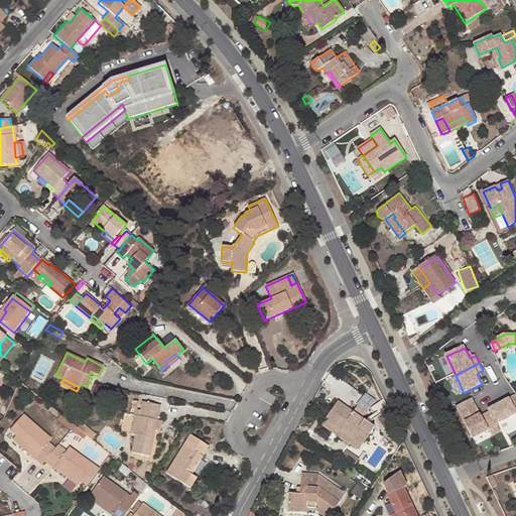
[(353,408),(363,416),(377,400),(367,391),(353,408)]
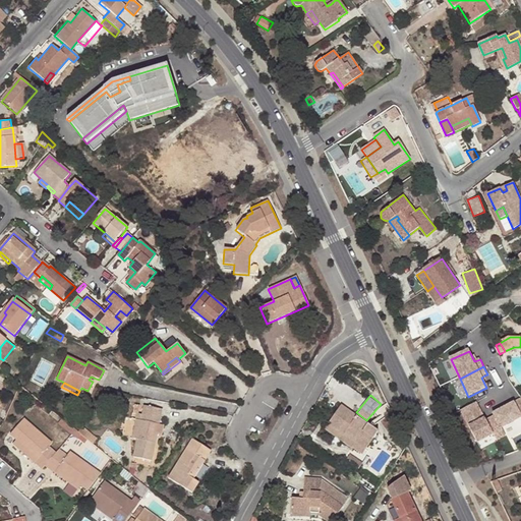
[(485,419),(477,403),(461,412),(465,419),(478,412),(482,420),(485,419)]
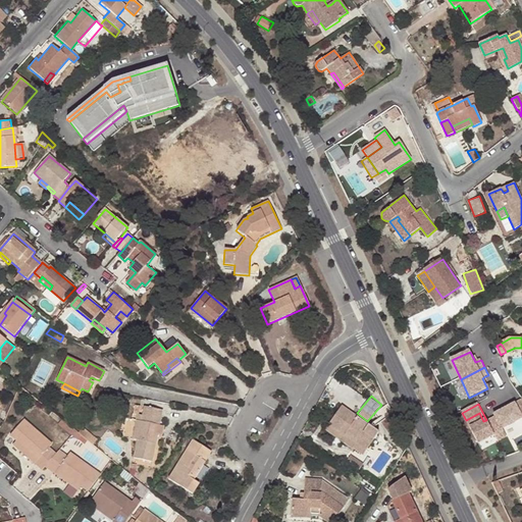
[(497,418),(488,422),(496,435),(499,442),(508,437),(504,430),(521,419),(521,415),(516,404),(494,415),(497,418)]
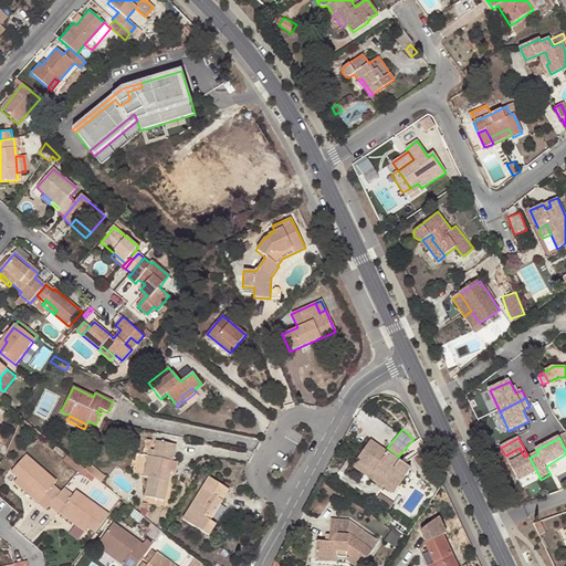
[(155,440),(154,450),(153,453),(148,453),(148,457),(144,477),(148,478),(145,495),(165,501),(170,477),(166,475),(167,470),(169,461),(173,461),(176,446),(155,440)]
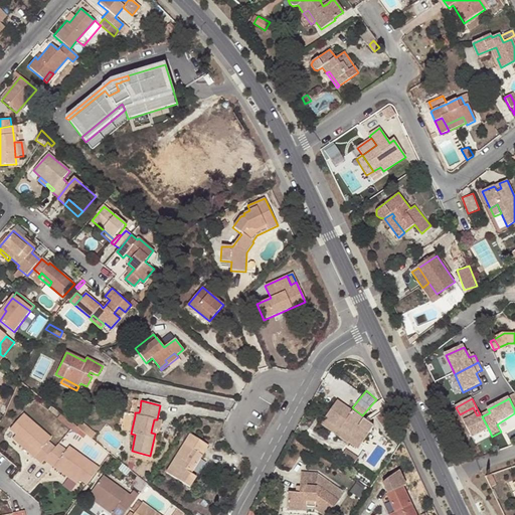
[(360,446),(372,427),(336,401),(323,419),(334,427),(337,421),(342,425),(341,427),(342,427),(341,428),(351,436),(349,438),(360,446)]
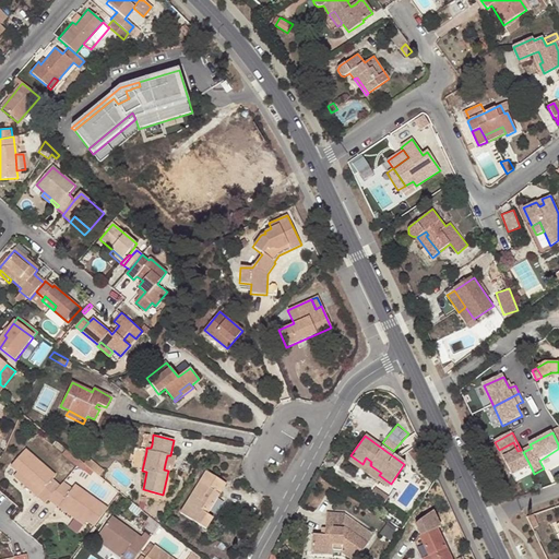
[(513,476),(531,466),(523,452),(521,450),(518,451),(513,442),(499,450),(513,476)]
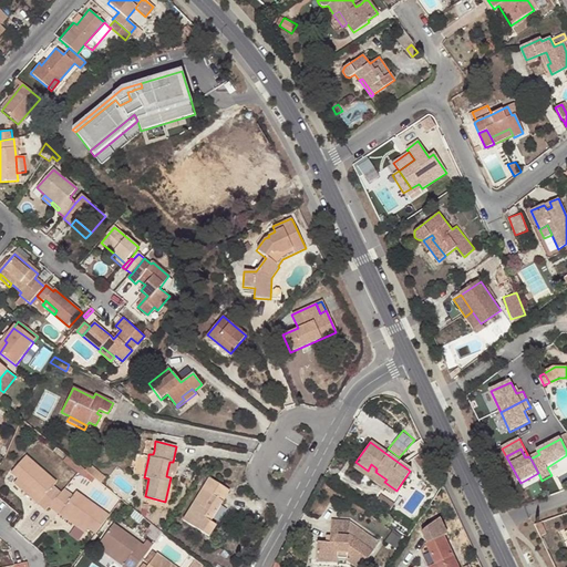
[(420,454),(413,459),(421,468),(432,484),(436,481),(425,465),(426,464),(420,454)]
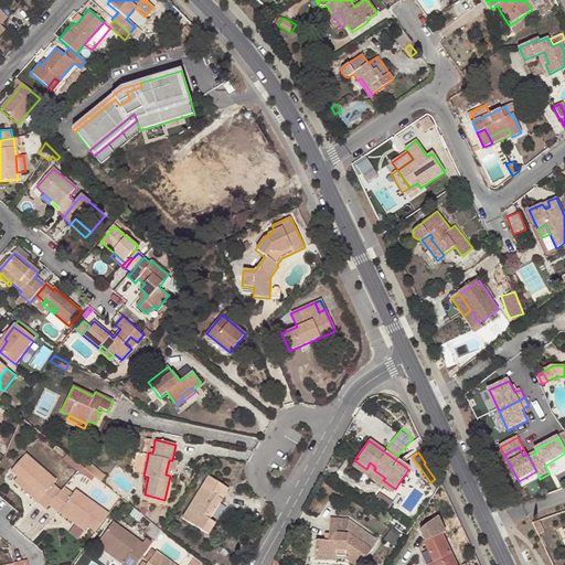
[(137,475),(144,476),(148,456),(141,454),(137,475)]
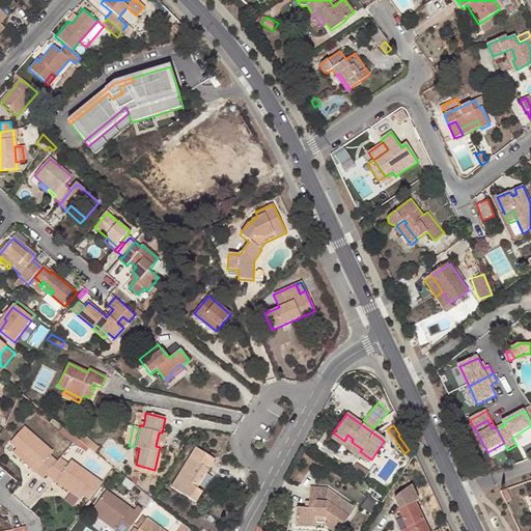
[(17,450),(37,468),(34,472),(42,479),(45,475),(56,462),(49,456),(52,452),(23,427),(9,444),(17,450)]
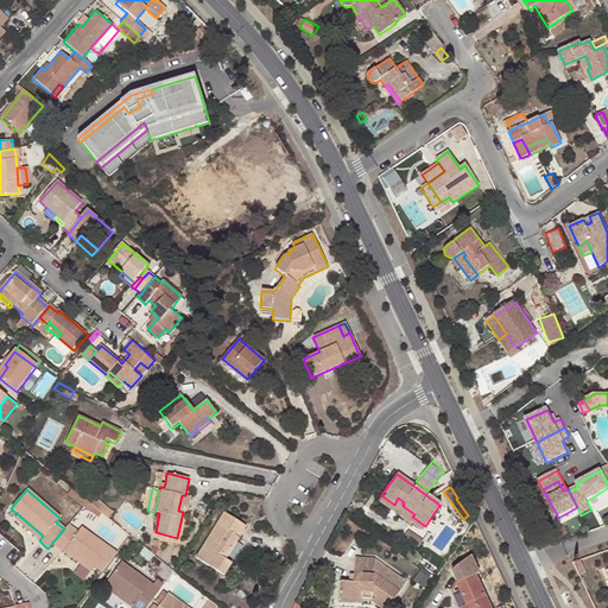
[(83,507),(87,502),(71,489),(68,494),(83,507)]
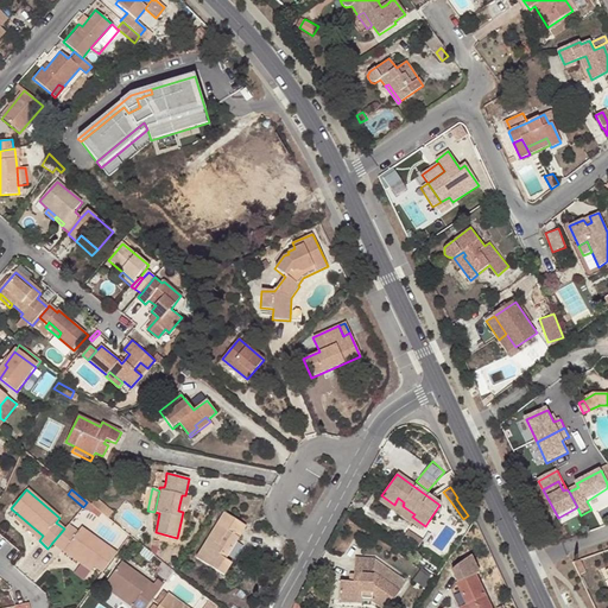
[(403,506),(404,505),(403,505),(400,508),(394,505),(381,495),(379,500),(422,530),(425,526),(412,517),(415,514),(403,506)]
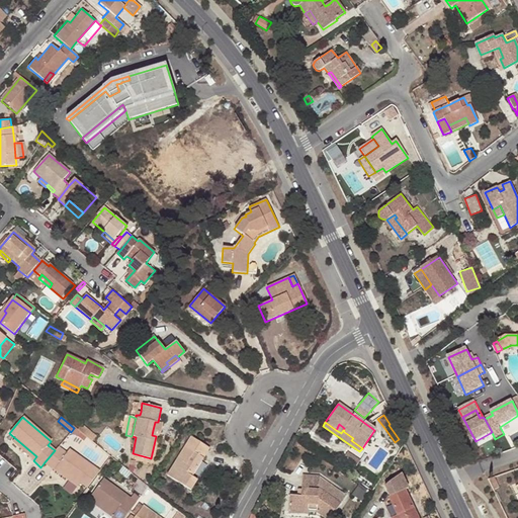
[(97,436),(81,424),(77,430),(85,436),(86,438),(92,442),(97,436)]
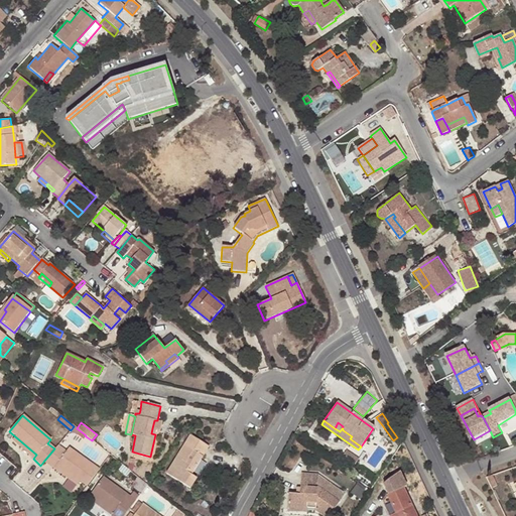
[(335,428),(340,431),(342,428),(343,426),(338,422),(335,428)]
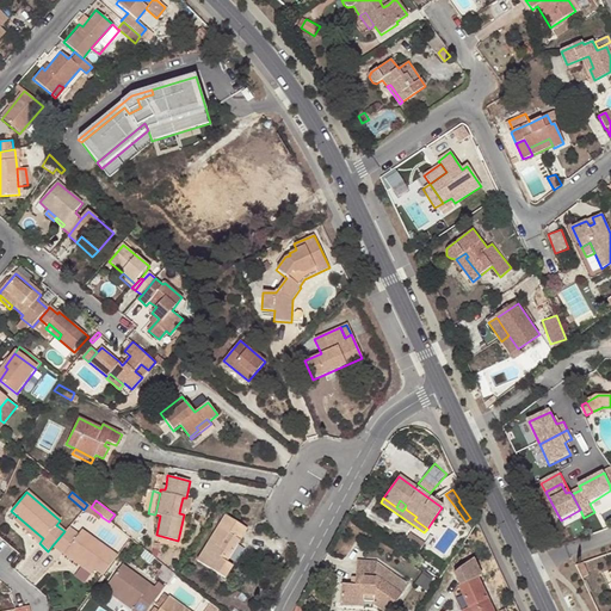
[(87,505),(84,510),(92,516),(92,514),(99,520),(102,517),(100,514),(91,507),(87,505)]
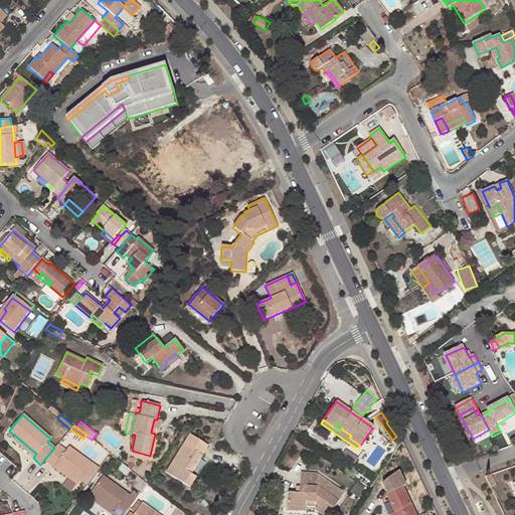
[(166,472),(190,487),(196,478),(191,474),(208,446),(189,435),(166,472)]
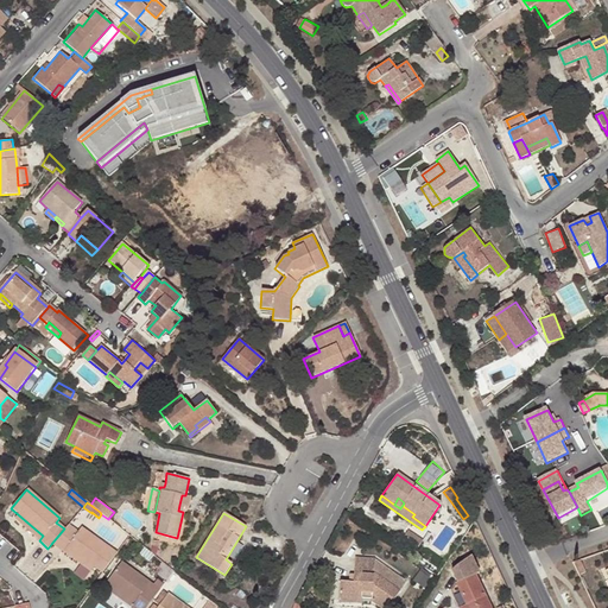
[(16,519),(39,540),(43,536),(19,515),(16,519)]
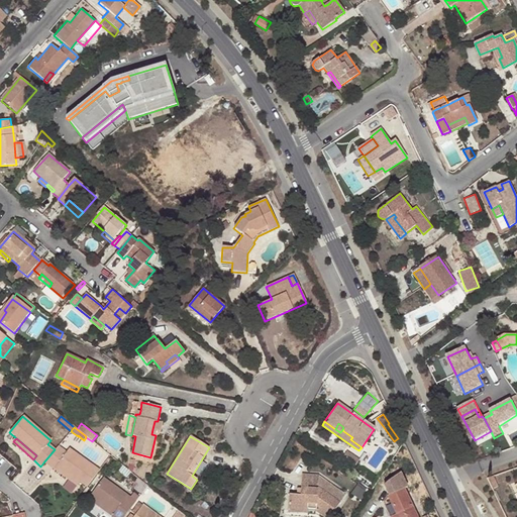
[(57,468),(79,484),(86,489),(98,472),(69,450),(67,453),(58,446),(55,449),(43,462),(54,471),(57,468)]
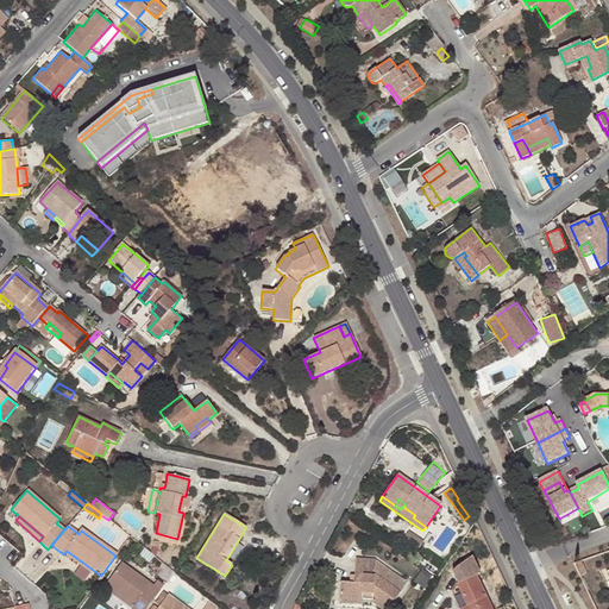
[(419,548),(422,542),(408,532),(405,538),(419,548)]
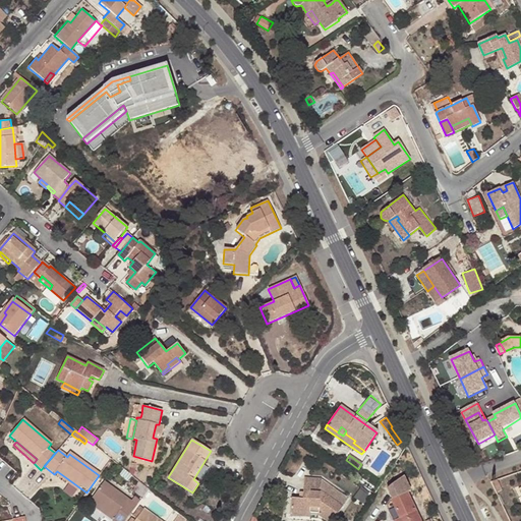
[(76,491),(79,487),(57,471),(54,474),(76,491)]
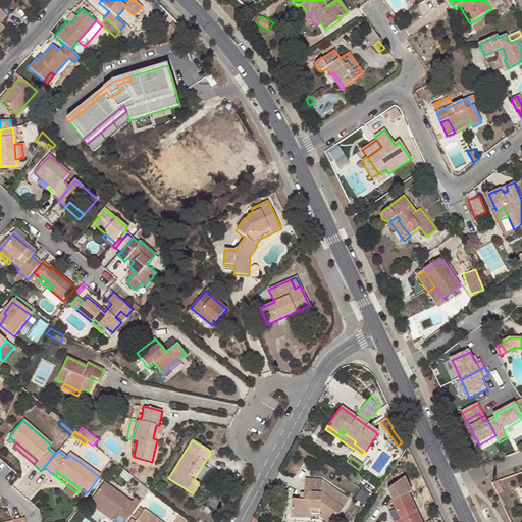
[(398,521),(421,521),(408,492),(411,491),(404,476),(387,489),(393,500),(392,501),(400,519),(398,520),(398,521)]
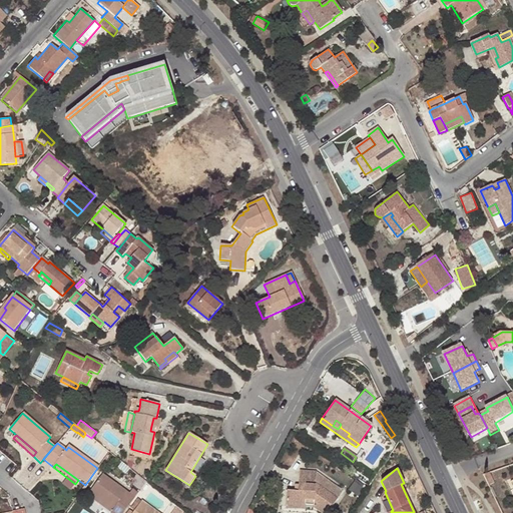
[(326,512),(342,490),(316,472),(316,471),(299,470),(298,491),(287,490),(286,504),(305,505),(313,505),(312,508),(320,512),(326,512)]
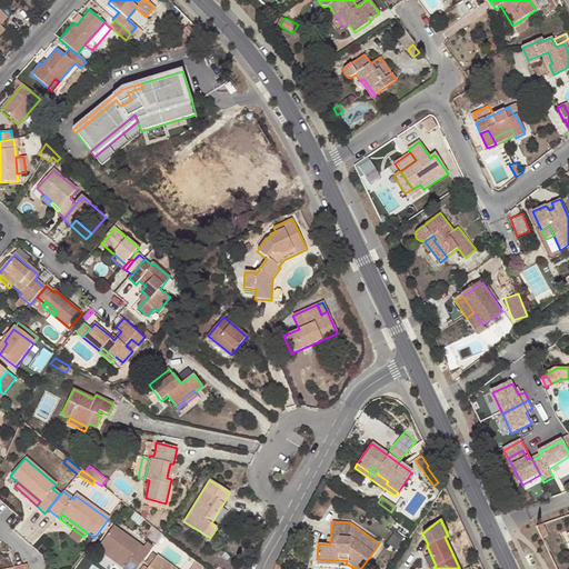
[(146,536),(156,543),(158,541),(162,535),(151,526),(145,535),(138,530),(136,533),(143,539),(146,536)]
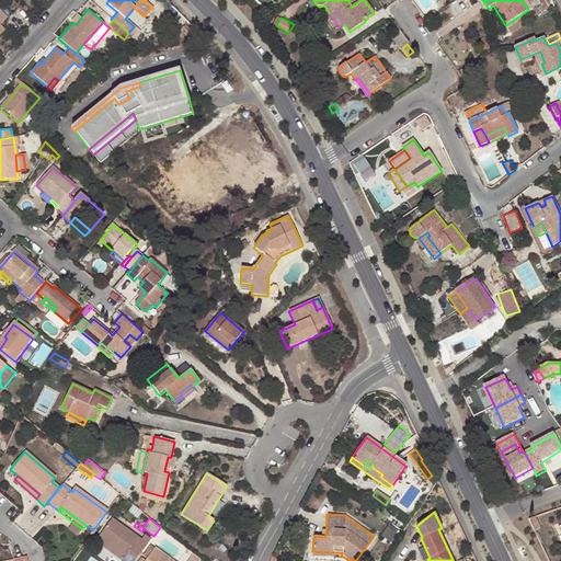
[(135,560),(147,546),(140,540),(111,519),(96,539),(123,558),(119,560),(135,560)]
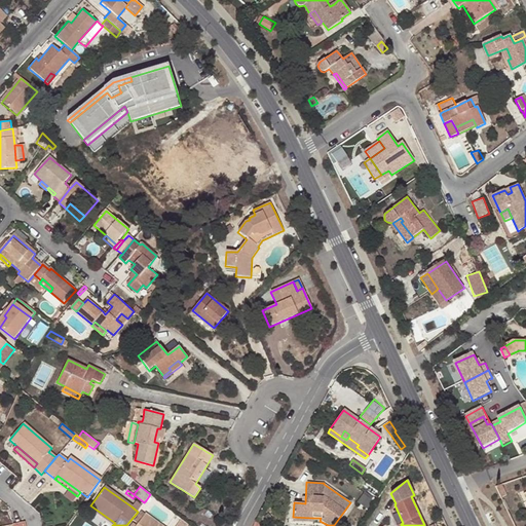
[(135,502),(132,506),(138,512),(141,506),(135,502)]
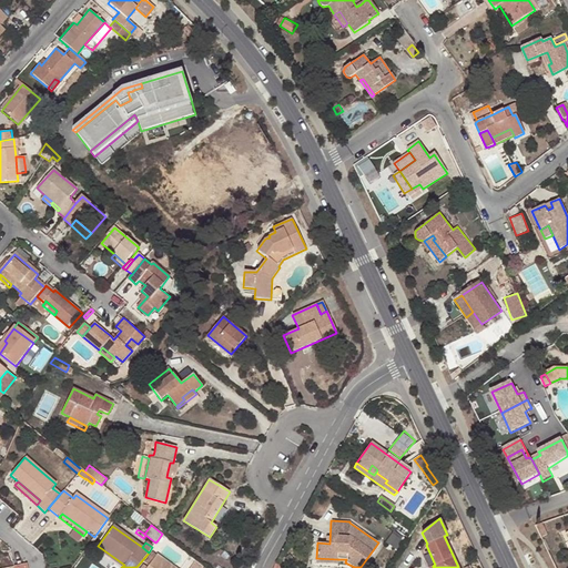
[(171,567),(155,557),(146,567),(171,567)]
